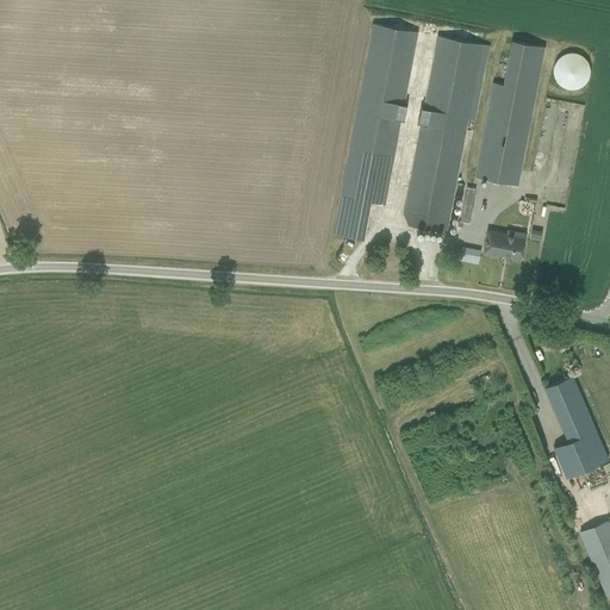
[(334,234),(362,240),(369,203),(384,205),(386,193),(417,31),(374,23),(335,222),(334,234)]
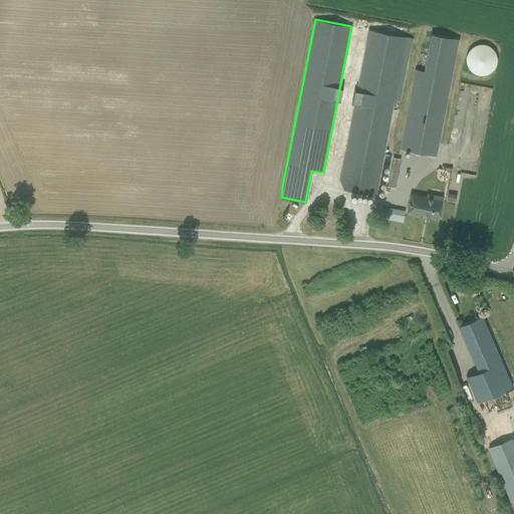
[(341,176),(340,182),(343,189),(349,191),(375,196),(377,186),(394,100),(407,36),(369,29),(358,89),(355,105),(343,166),(341,176)]
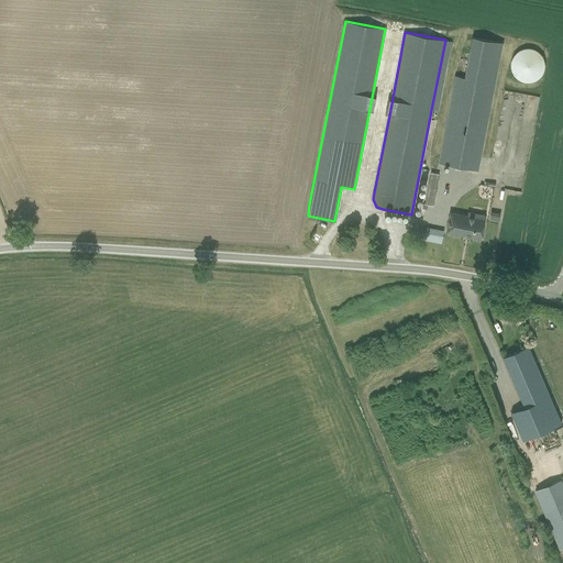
[(526,83),(528,83),(529,83),(531,83),(532,81),(534,81),(537,80),(538,78),(540,77),(540,76),(542,75),(542,73),(543,72),(544,68),(544,65),(544,63),(543,59),(542,57),(540,54),(538,52),(536,51),(532,50),(530,48),(529,48),(527,48),(525,48),(523,50),(522,50),(520,50),(519,51),(517,53),(515,54),(514,56),(512,57),(511,59),(510,63),(510,65),(510,67),(510,69),(511,70),(512,73),(512,75),(515,76),(516,78),(517,79),(518,80),(520,80),(521,81),(523,81),(526,83)]
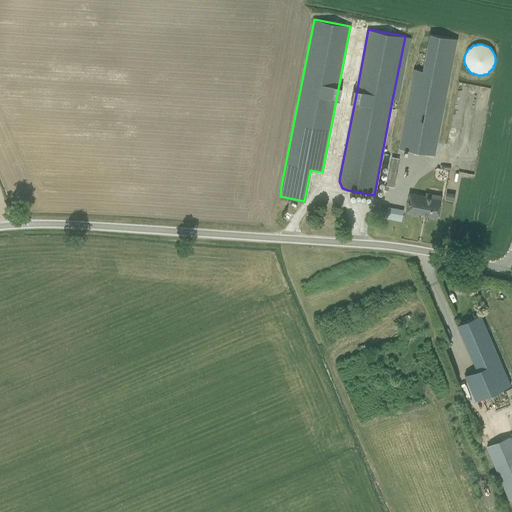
[(414,69),(399,149),(434,155),(450,76),(453,56),(426,50),(422,71),(414,69)]
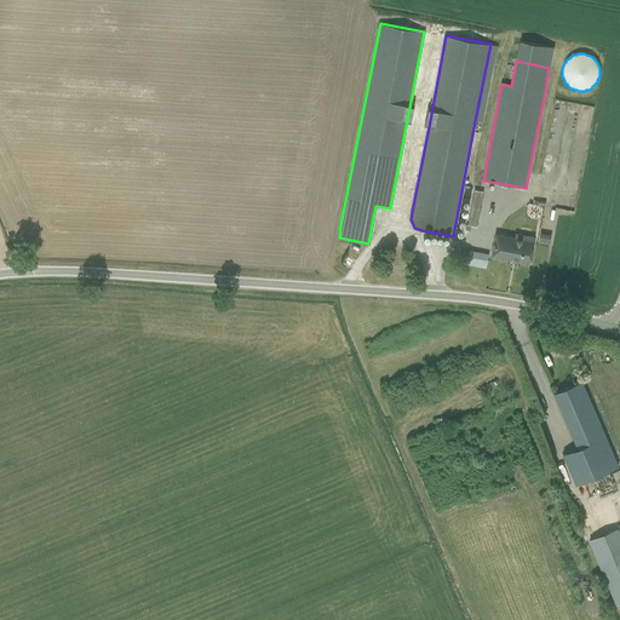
[(583,160),(592,104),(555,98),(547,143),(560,145),(557,162),(545,160),(541,184),(561,188),(563,176),(546,172),(547,165),(561,167),(561,165),(572,167),(573,159),(583,160)]
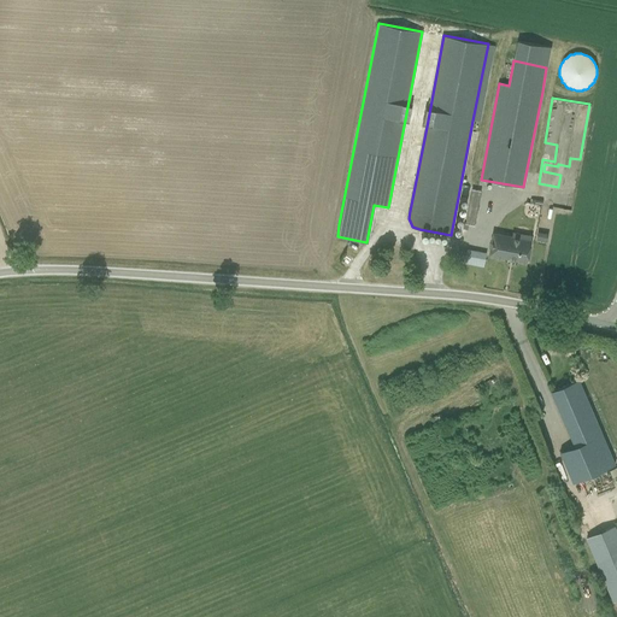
[(472,191),(465,224),(475,227),(481,192),(472,191)]
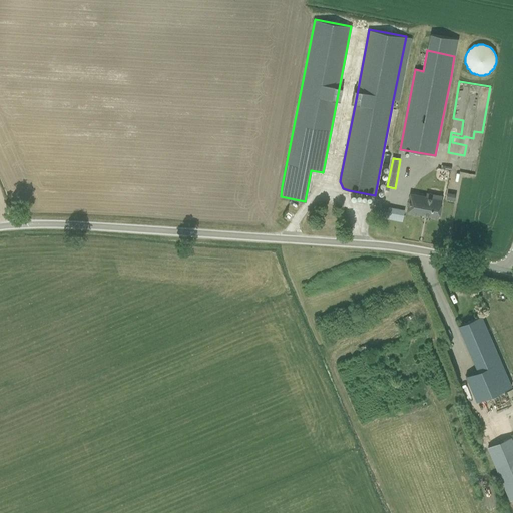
[(446,199),(454,201),(456,194),(447,192),(446,199)]
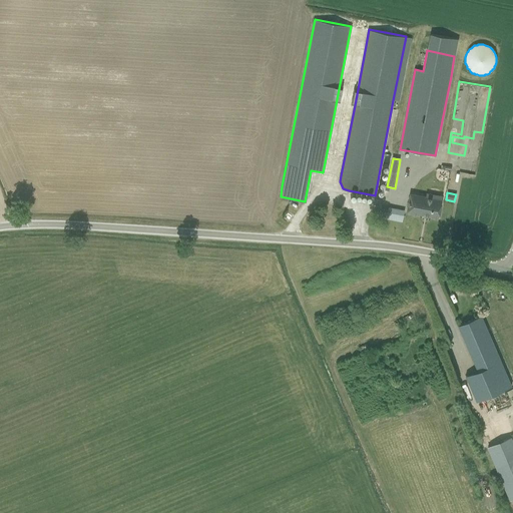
[(407,211),(438,217),(441,200),(410,194),(407,211)]
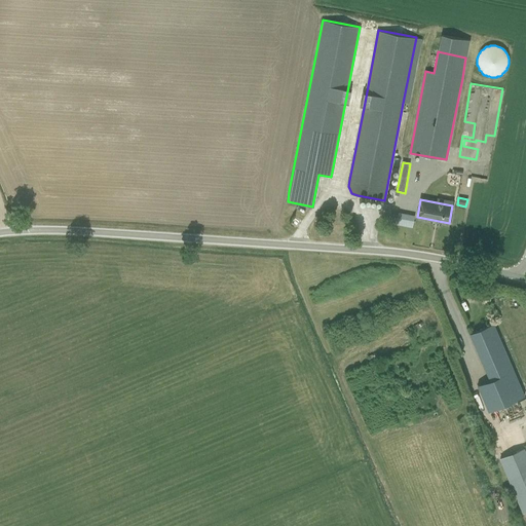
[(412,227),(415,216),(399,211),(395,223),(412,227)]
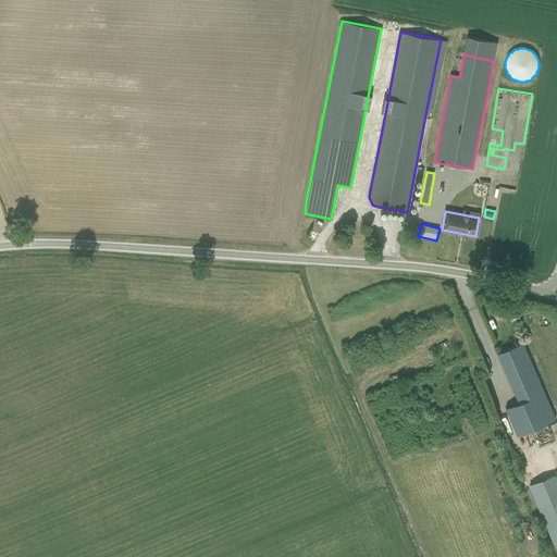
[(505,408),(517,435),(555,420),(543,392),(522,343),(497,354),(519,403),(505,408)]
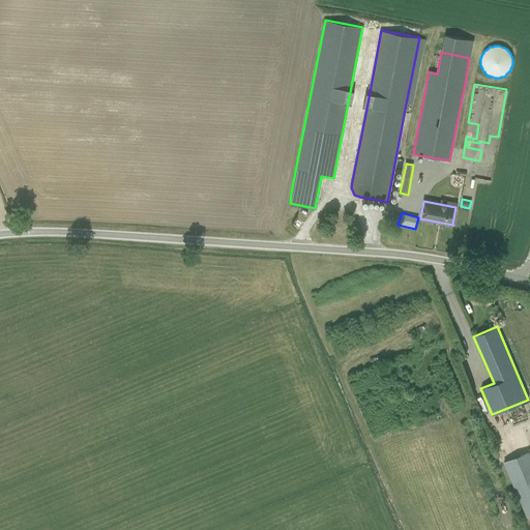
[(529,514),(529,457),(527,450),(502,461),(526,518),(529,514)]
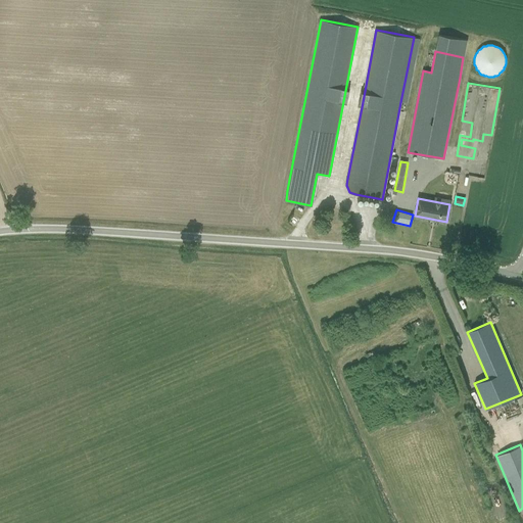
All buildings are outlined.
